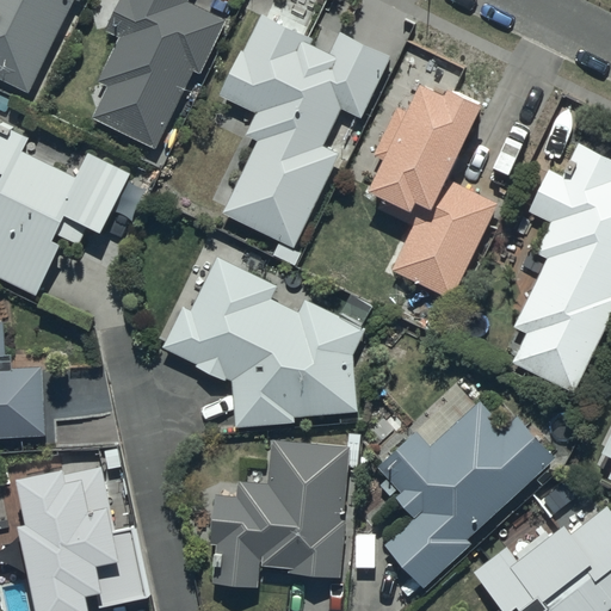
[(0,0),(0,79),(26,92),(71,0),(0,0)]
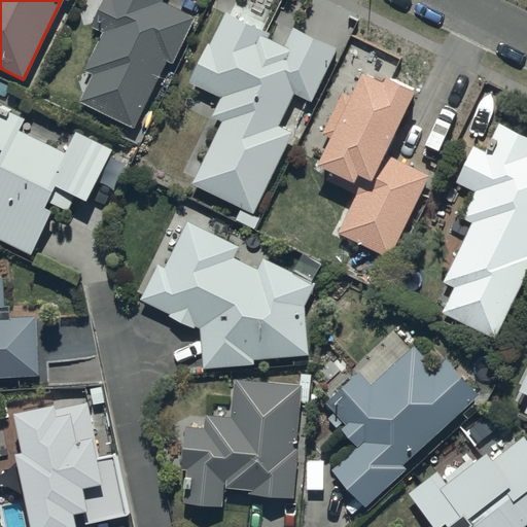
[(103,0),(91,28),(101,33),(83,70),(90,73),(77,100),(133,127),(165,59),(170,61),(192,14),(161,0),(103,0)]
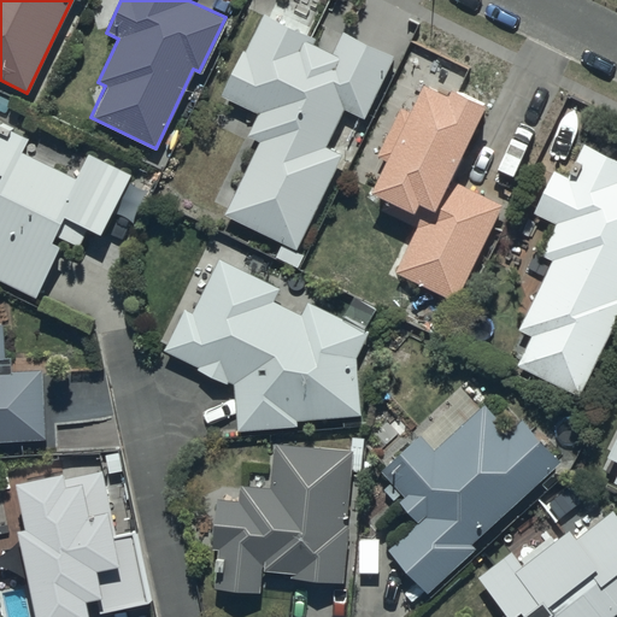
[(259,141),(223,213),(281,242),(272,257),(297,269),(303,256),(294,251),(342,154),(324,145),(344,109),(363,118),(394,54),(342,29),(331,52),(313,42),(315,40),(262,12),(244,50),(240,48),(218,93),(257,113),(246,134),(259,141)]
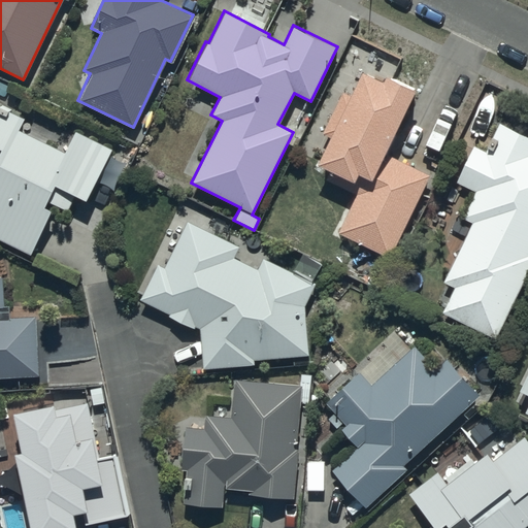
[(415,87),(383,72),(380,78),(360,69),(349,95),(340,91),(321,132),(327,135),(315,162),(331,170),(327,179),(355,193),(336,233),(387,257),(427,172),(384,153),(415,87)]
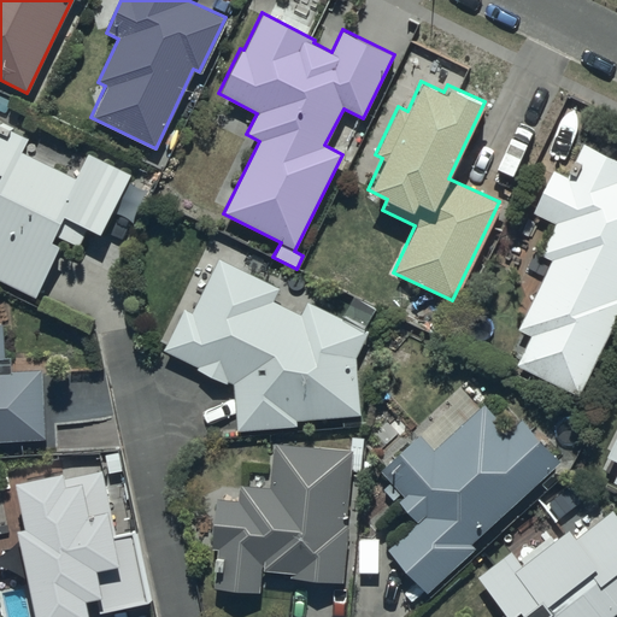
[(87,227),(100,234),(130,174),(86,153),(76,175),(23,151),(29,136),(0,123),(0,281),(34,298),(59,245),(51,240),(54,234),(77,246),(87,227)]
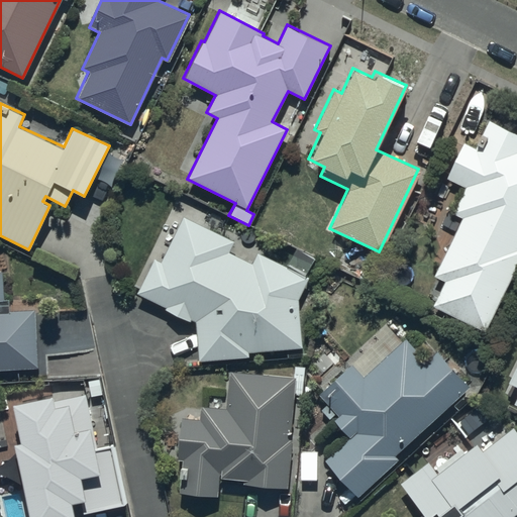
[(516,133),(488,120),(475,148),(462,142),(446,178),(466,187),(453,212),(448,210),(441,224),(453,229),(431,276),(443,281),(431,305),(484,330),(516,261),(516,133)]
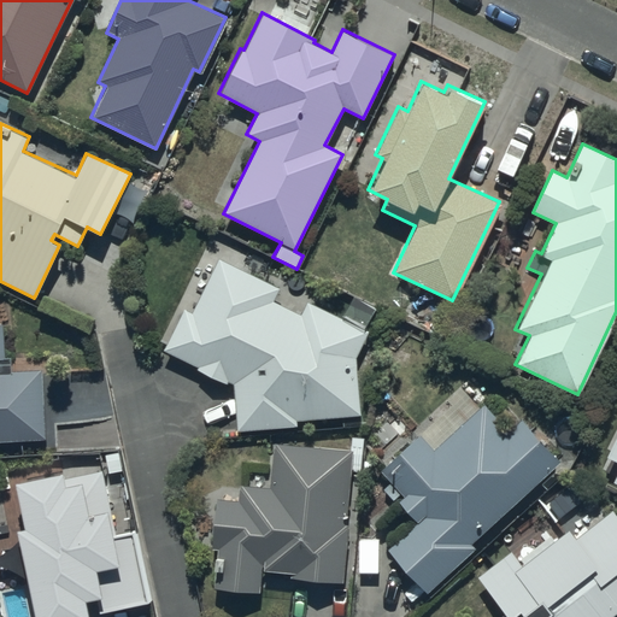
[(277,287),(216,257),(189,311),(182,307),(162,350),(198,366),(197,370),(225,382),(227,378),(231,381),(236,430),(294,425),(294,418),(358,413),(353,358),(366,330),(303,299),(297,311),(271,299),(277,287)]
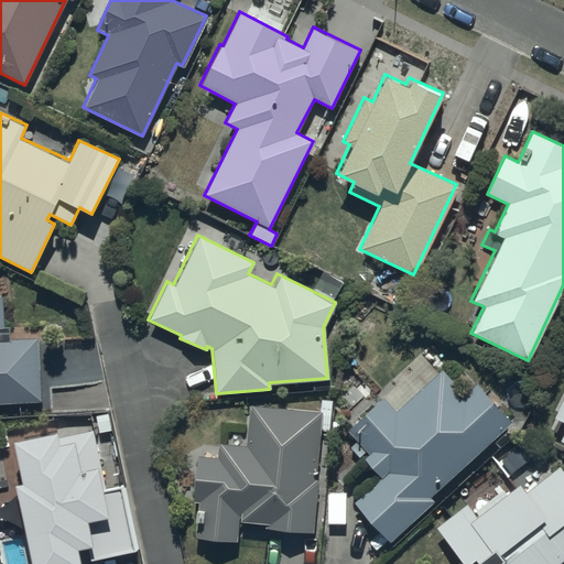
[(0,402),(40,401),(38,338),(10,339),(10,328),(2,328),(1,295),(0,295),(0,402)]
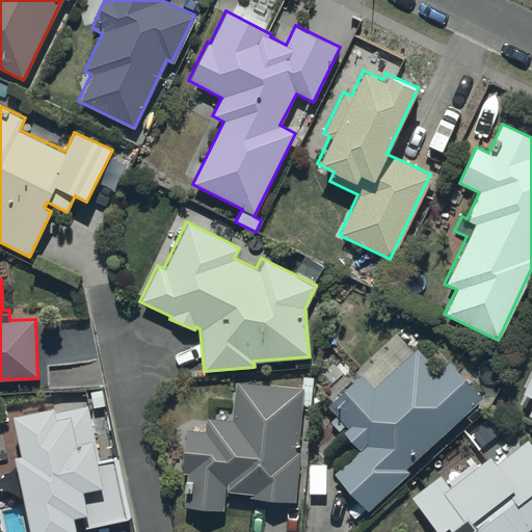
[(439,373),(417,349),(374,388),(362,374),(327,406),(337,416),(330,422),(339,431),(342,429),(360,449),(334,473),(369,512),(409,475),(404,470),(481,399),(449,364),(439,373)]
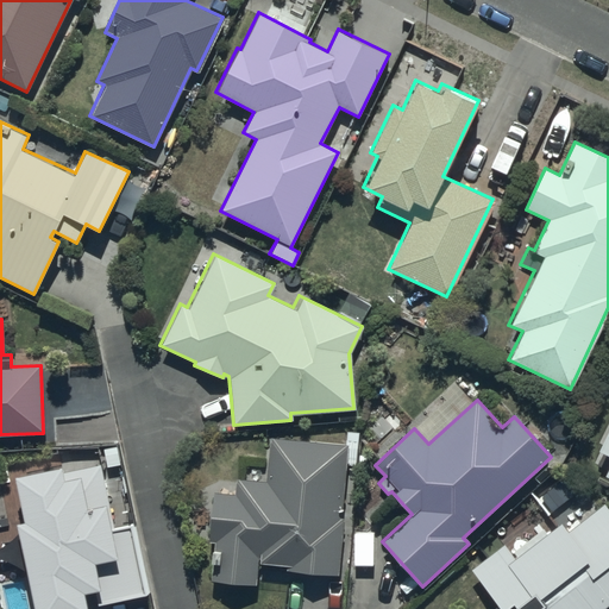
[(608,422),(597,449),(608,453),(608,462),(603,475),(608,477),(608,422)]
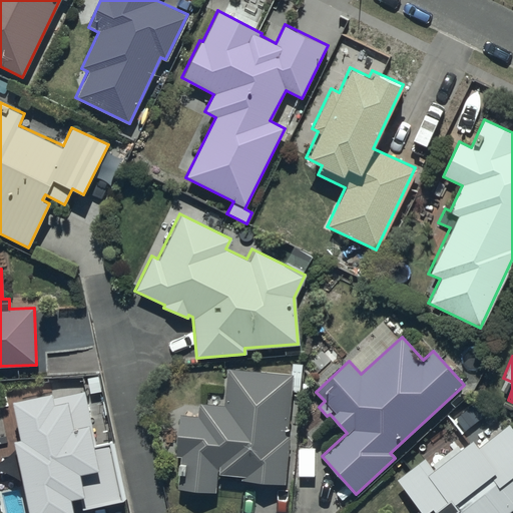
[(290,375),(227,369),(223,404),(198,402),(196,416),(178,415),(174,456),(179,456),(176,486),(215,490),(217,473),(241,475),(241,479),(283,483),(288,431),(286,430),(290,390),(301,391),(304,364),(291,363),(290,375)]
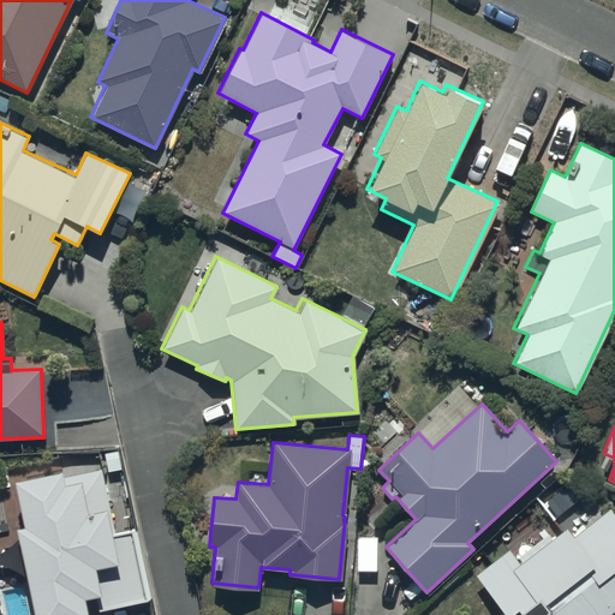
[(13,525),(31,614),(87,614),(83,595),(94,592),(97,608),(151,596),(137,526),(114,531),(107,493),(101,465),(61,475),(60,469),(13,478),(15,482),(23,524),(13,525)]
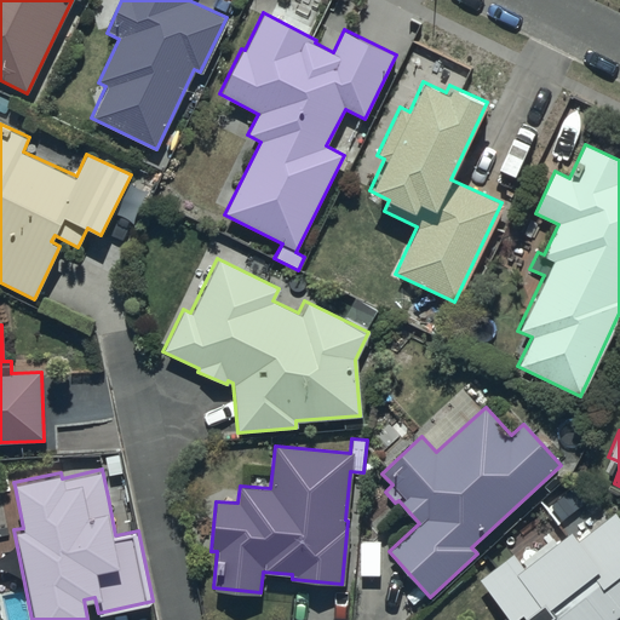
[(514,555),(480,579),(510,619),(514,619),(521,615),(524,619),(608,619),(619,610),(619,518),(615,512),(578,540),(570,532),(522,567),(514,555)]
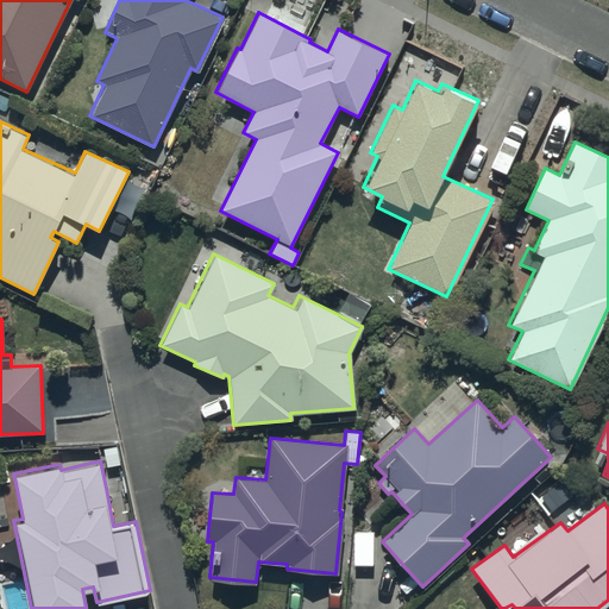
All buildings are outlined.
